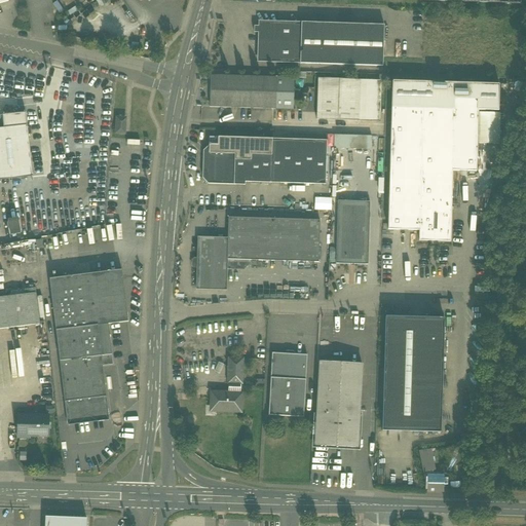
[(301,23),(301,25),(300,62),(300,64),(382,67),(384,26),(301,23)]
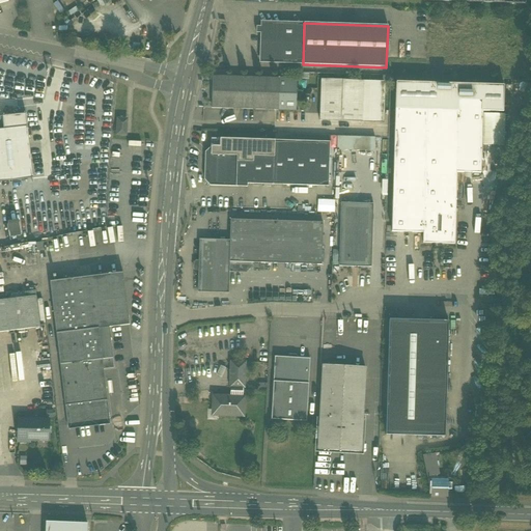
[(261,61),(303,62),(304,25),(262,24),(261,61)]
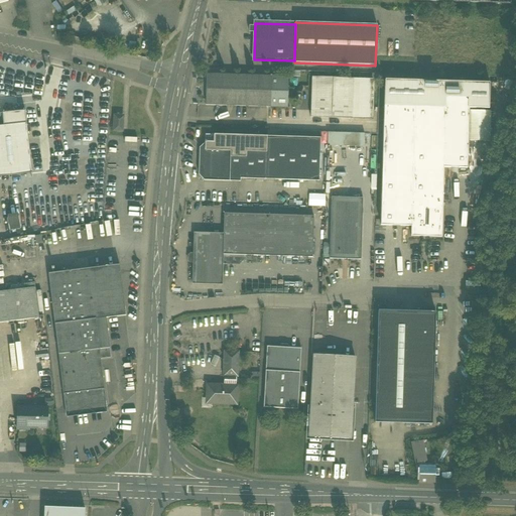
[(206,106),(270,107),(271,77),(271,76),(270,76),(270,77),(207,75),(206,106)]
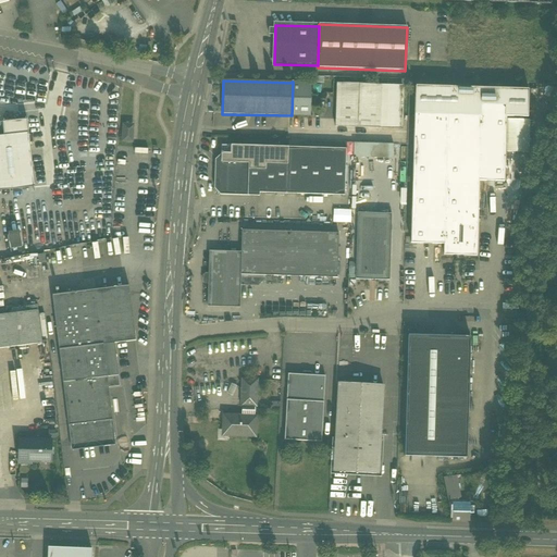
[(292,115),(310,116),(311,83),(293,83),(292,115)]
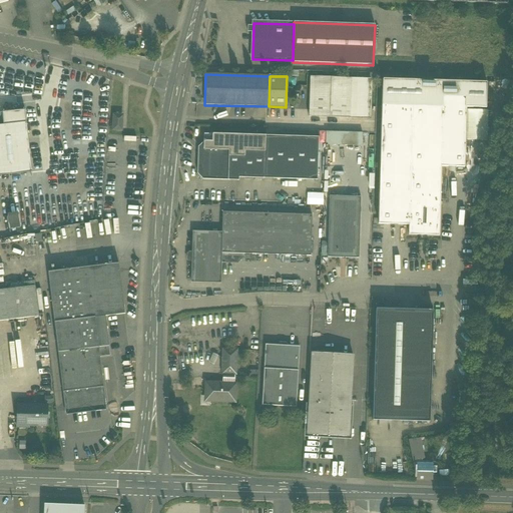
[(309,116),(350,118),(351,78),(311,77),(309,116)]
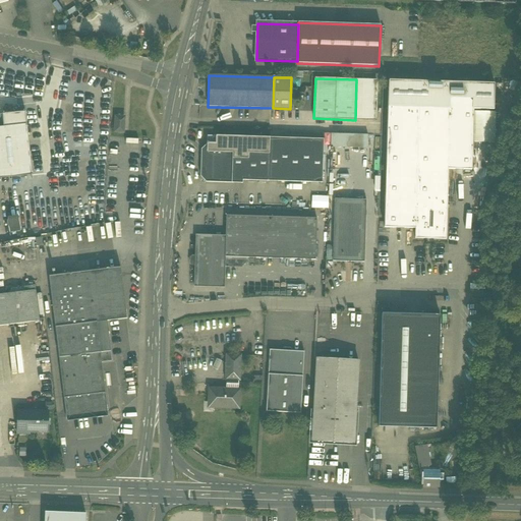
[(377,80),(356,79),(355,120),(375,121),(377,80)]
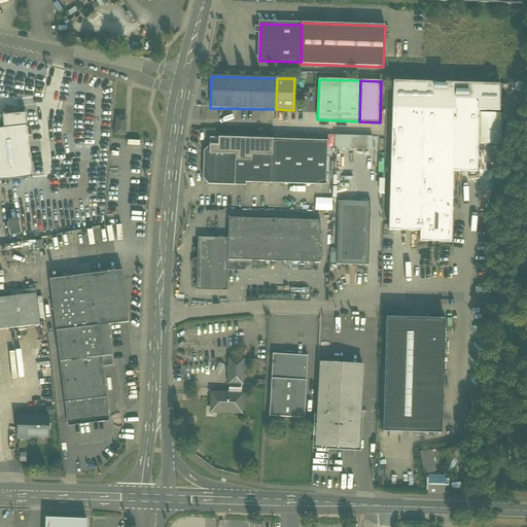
[(393,81),(392,107),(454,109),(454,99),(479,100),(479,110),(499,111),(500,84),(393,81)]
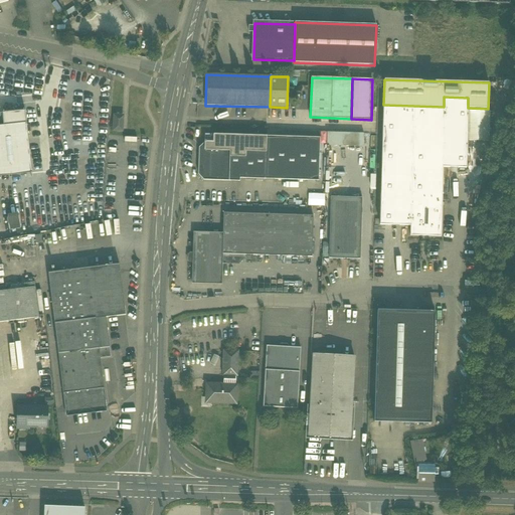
[(468,111),(468,108),(468,98),(444,97),(444,107),(383,105),(379,225),(410,226),(410,205),(442,206),(443,167),(466,168),(467,141),(468,111)]
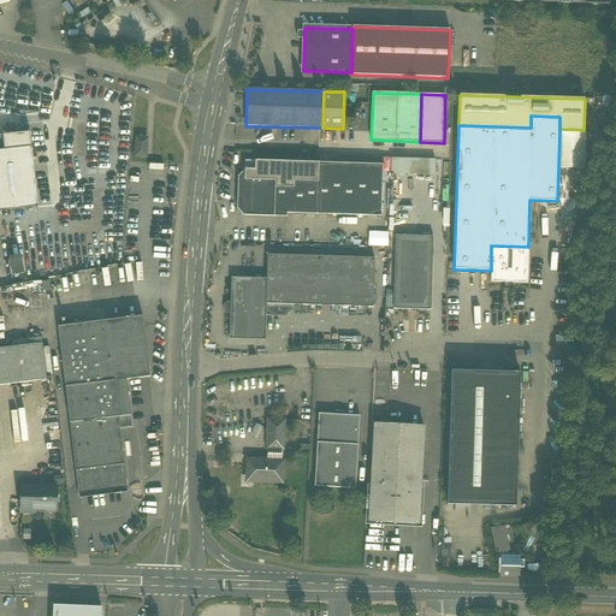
[(4,150),(31,147),(30,132),(3,135),(4,150)]
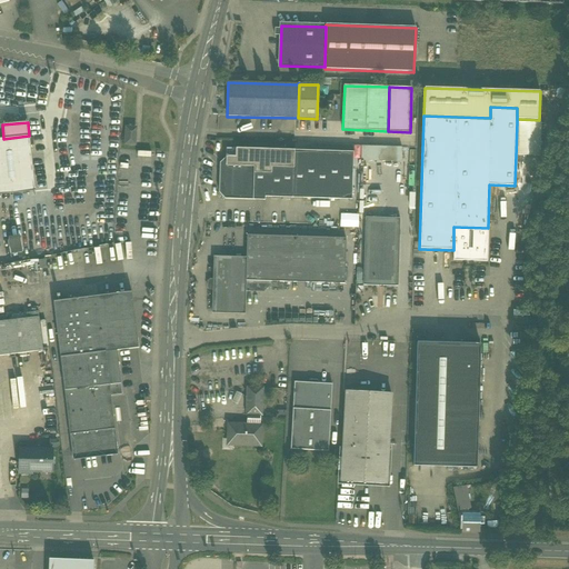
[(541,122),(517,122),(516,156),(540,157),(541,122)]
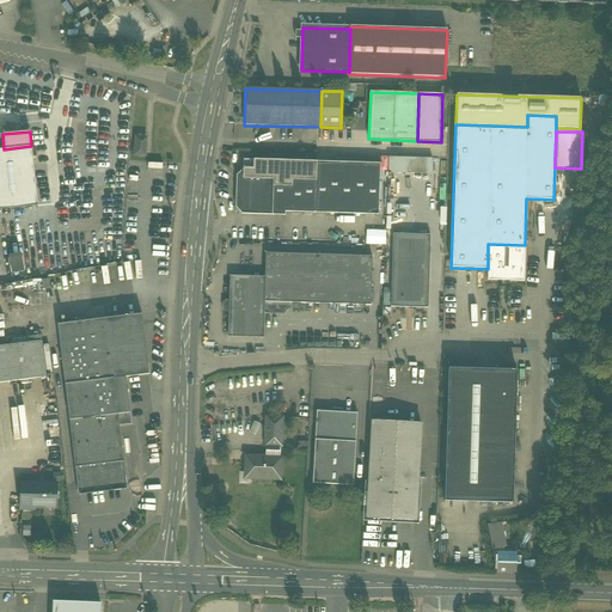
[(4,150),(0,150),(0,209),(38,206),(31,147),(31,146),(4,150)]
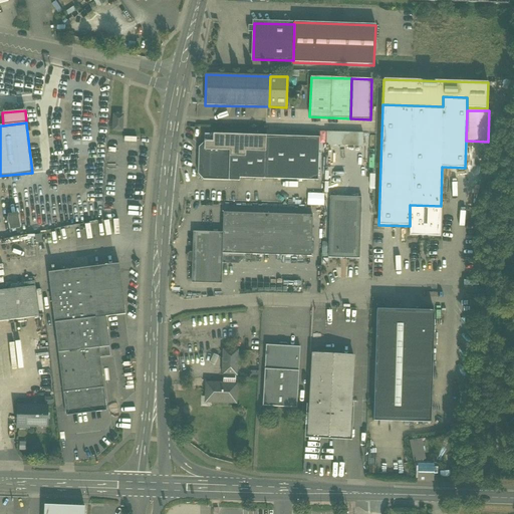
[(363,134),(328,133),(327,147),(362,148),(363,134)]
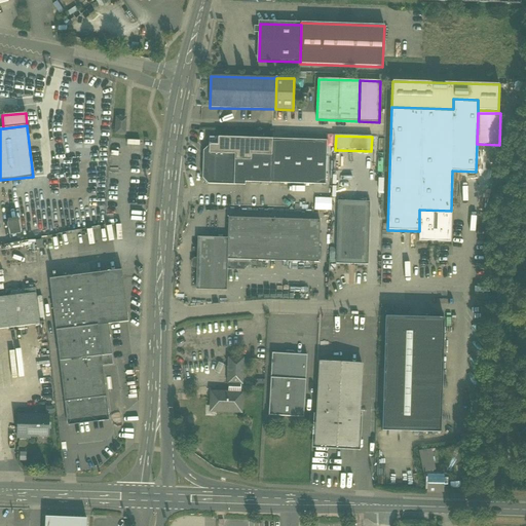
[(245,182),(270,183),(271,140),(271,139),(209,137),(209,146),(203,151),(202,178),(208,184),(245,185),(245,182)]
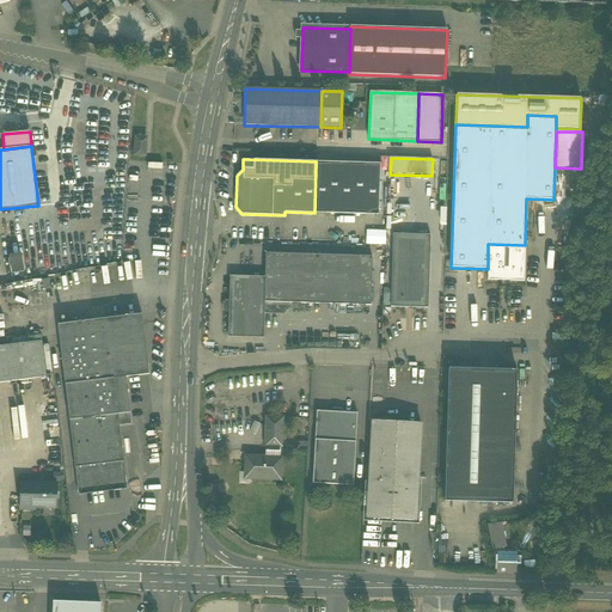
[(78,163),(59,164),(59,176),(78,175),(78,163)]
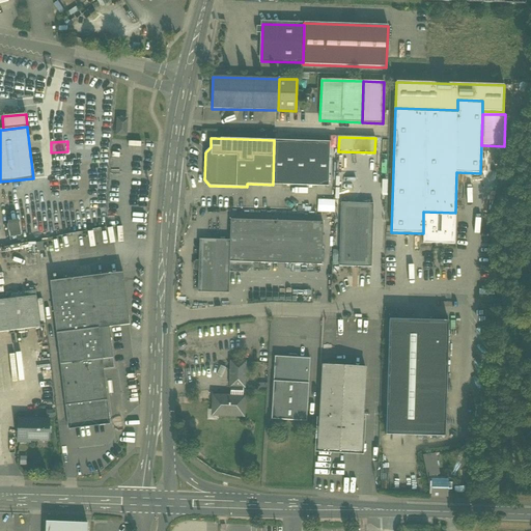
[(330,142),(274,141),(273,185),(328,187),(330,142)]
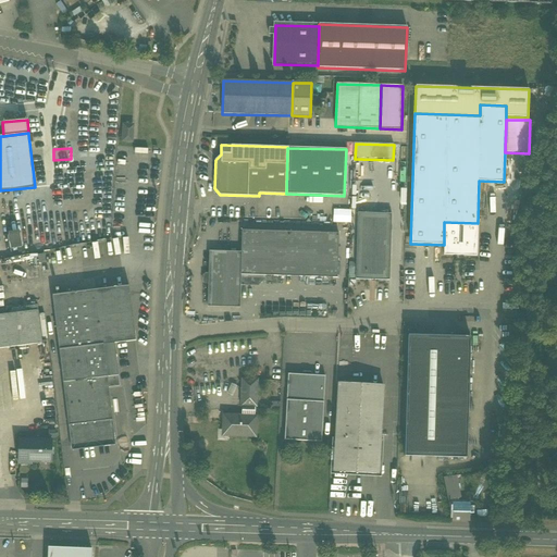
[(67,166),(54,166),(56,180),(69,180),(67,166)]
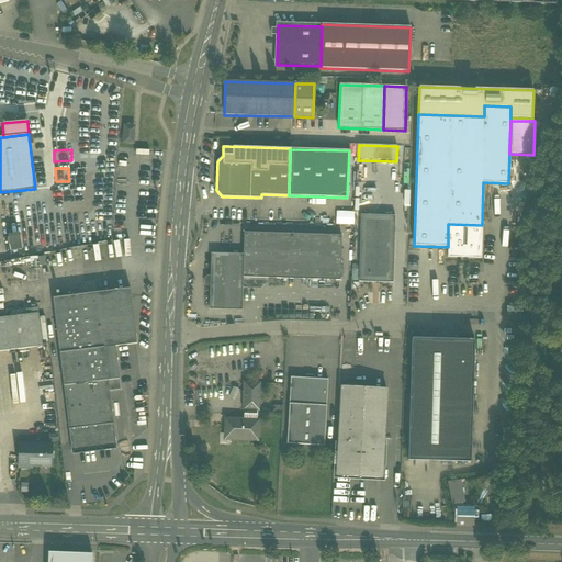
[(359,282),(393,283),(395,216),(361,215),(359,282)]
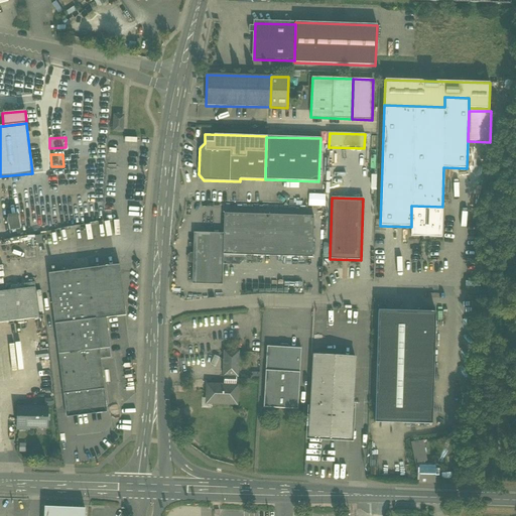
[(441,238),(442,207),(411,206),(411,227),(410,237),(441,238)]
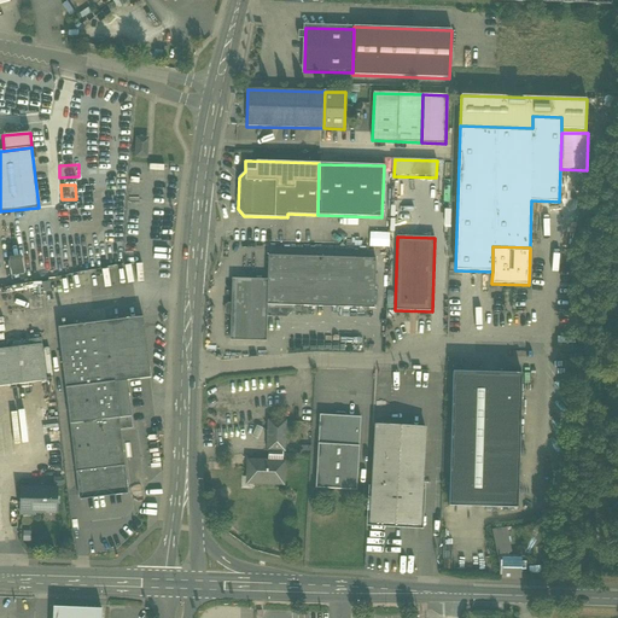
[(268,256),(268,280),(267,305),(267,316),(286,318),(293,310),(293,305),(374,309),(375,260),(268,256)]
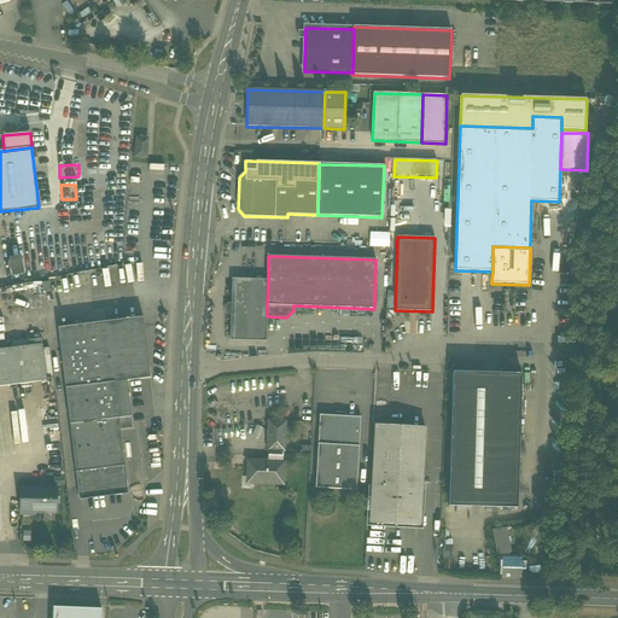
[(266,342),(267,316),(267,305),(268,280),(232,279),(231,303),(231,315),(229,340),(266,342)]
